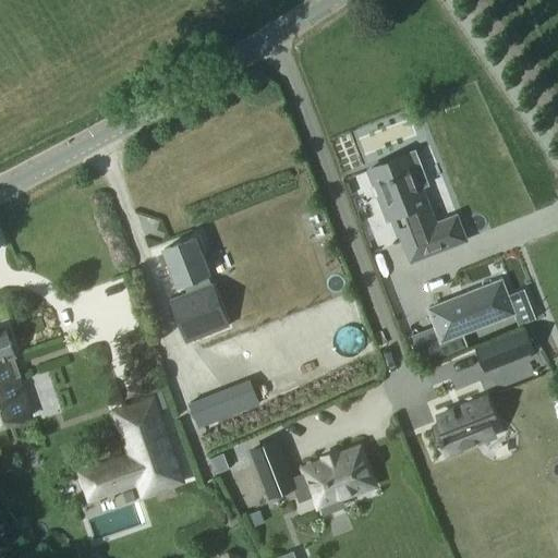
[(407,154),(368,169),(388,219),(392,217),(401,241),(428,231),(436,252),(465,240),(456,216),(434,225),(425,204),(426,204),(420,186),(427,183),(429,179),(424,168),(422,166),(413,170),(407,154)]
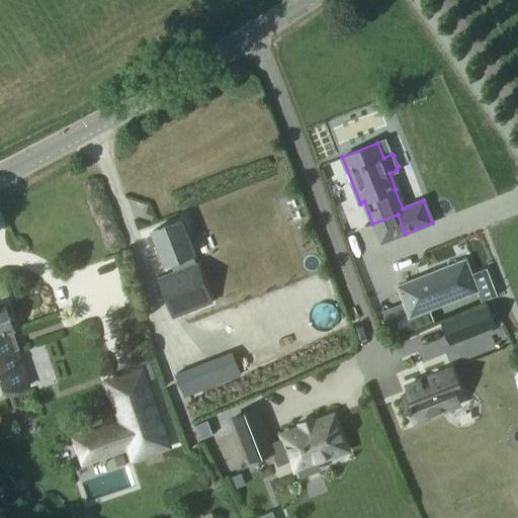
[(179,222),(151,233),(164,266),(170,264),(173,273),(157,279),(172,319),(211,304),(196,264),(194,265),(190,256),(192,255),(179,222)]
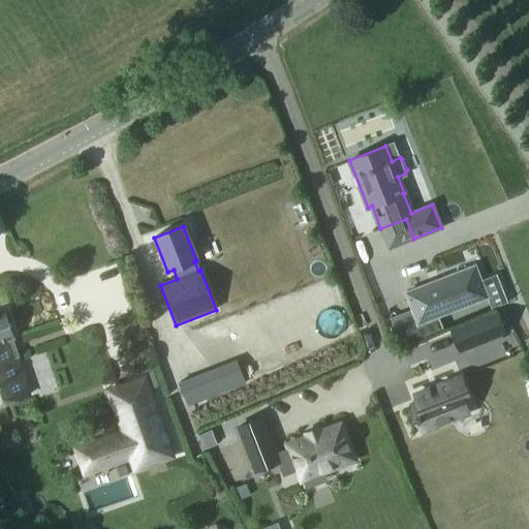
[(486,298),(474,267),(405,293),(417,324),(486,298)]
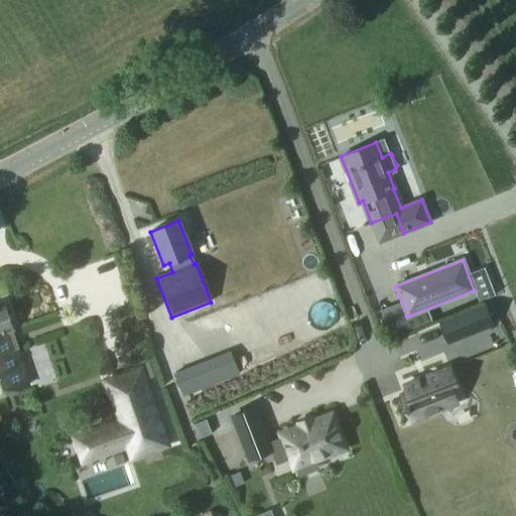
[(491,299),(501,325),(513,319),(503,294),(491,299)]
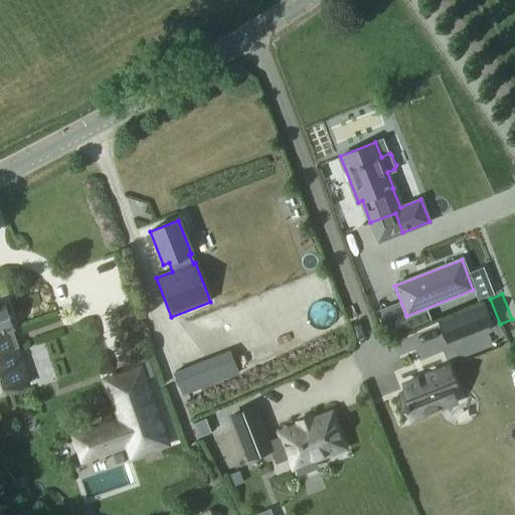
[(4,302),(0,303),(0,396),(30,384),(8,314),(10,312),(8,307),(5,306),(4,302)]
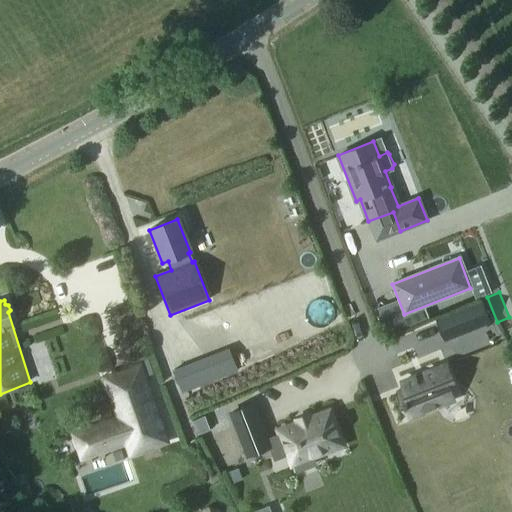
[(490,323),(481,300),(439,317),(448,340),(490,323)]
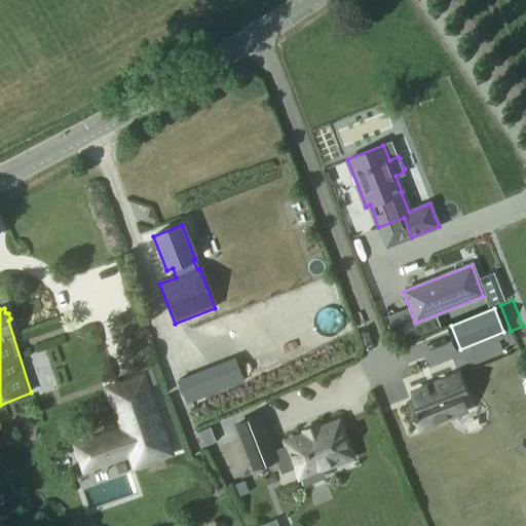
[(101,316),(107,341),(120,338),(113,313),(101,316)]
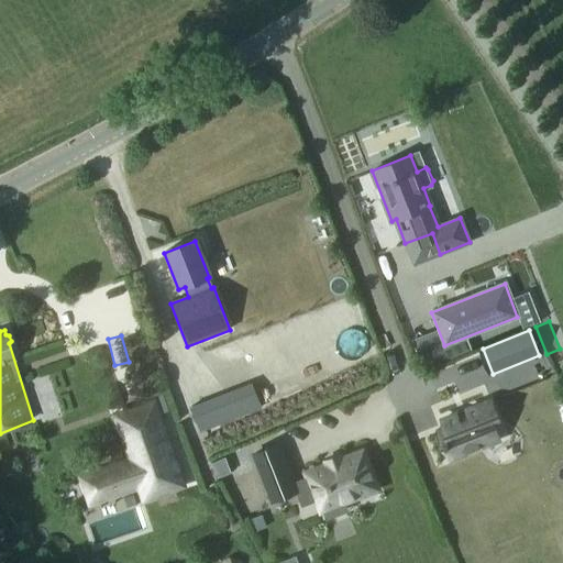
[(180,484),(167,443),(153,400),(116,412),(130,457),(106,465),(113,490),(139,483),(143,496),(180,484)]
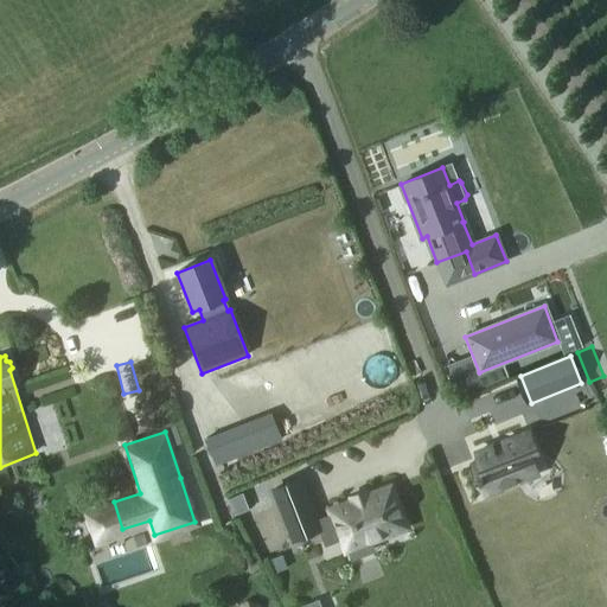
[(532,465),(540,462),(528,433),(475,454),(479,464),(473,466),(485,496),(536,474),(532,465)]
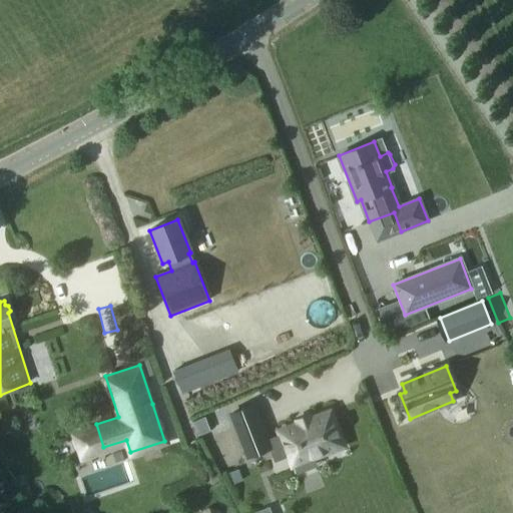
[(342,447),(330,414),(279,433),(280,437),(268,442),(253,405),(229,414),(246,457),(270,448),(275,462),(288,457),(290,463),(312,455),(313,458),(342,447)]
